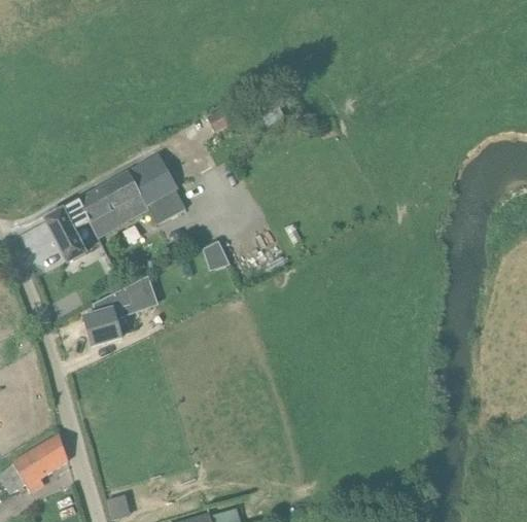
[(238,116),(230,102),(205,115),(213,130),(238,116)]
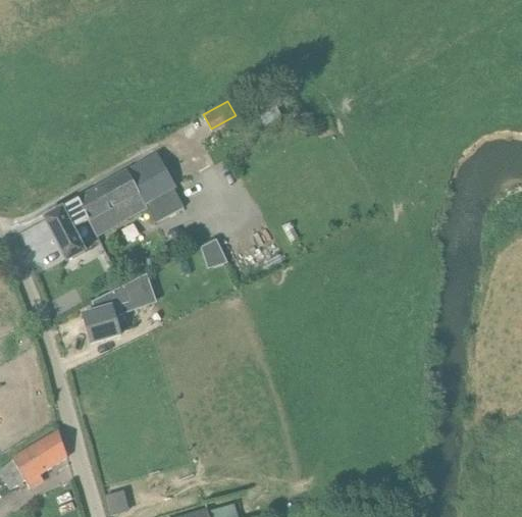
[(156,153),(125,169),(145,203),(155,221),(184,205),(156,153)]
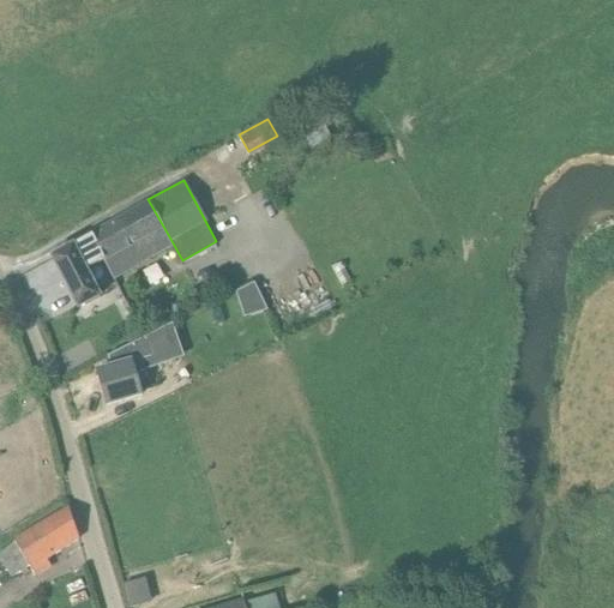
[(148,199),(90,232),(103,258),(110,272),(137,258),(170,239),(148,199)]
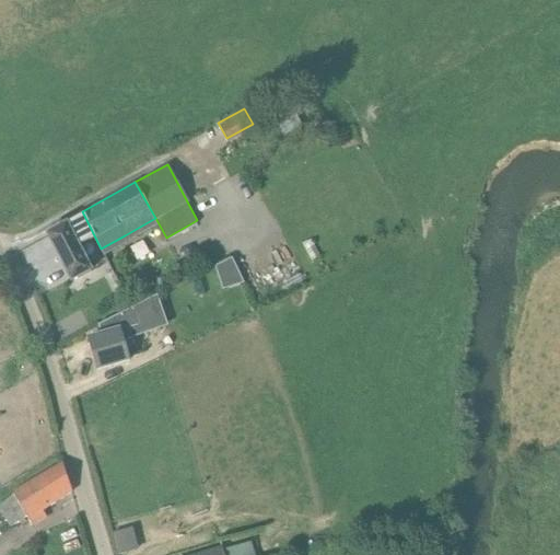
[(79,243),(94,235),(82,211),(47,230),(71,277),(91,267),(79,243)]
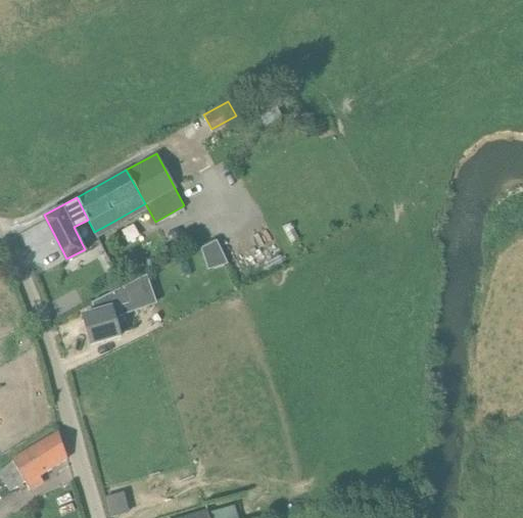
[(217,237),(200,245),(208,267),(228,261),(217,237)]
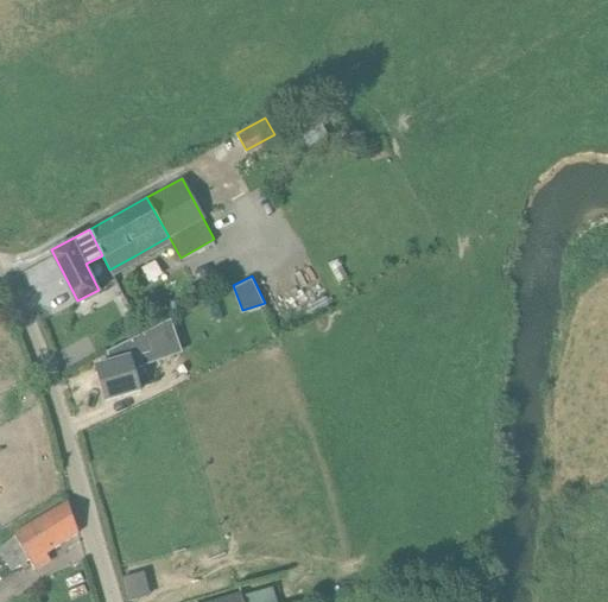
[(109,360),(96,363),(106,397),(139,387),(130,355),(147,350),(150,359),(182,347),(170,316),(106,348),(109,360)]
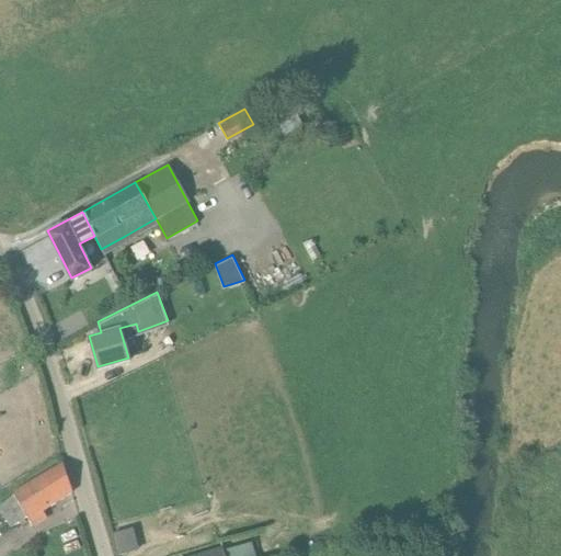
[(63,463),(26,483),(0,500),(0,505),(12,523),(26,513),(33,523),(46,513),(43,507),(71,489),(63,463)]
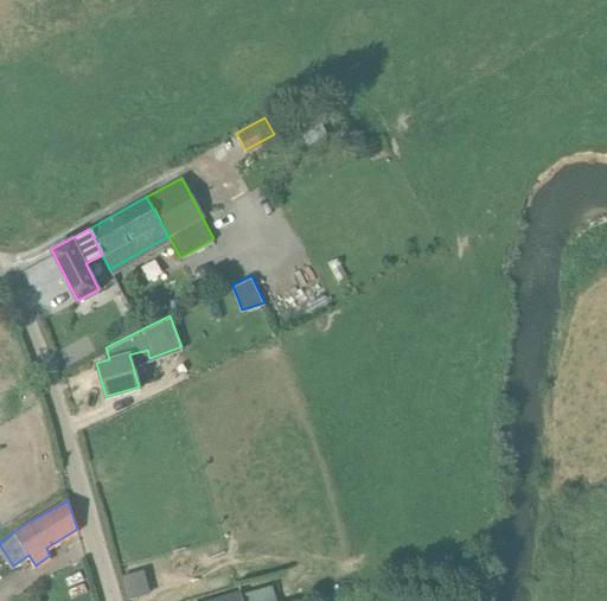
[(243,600),(241,589),(199,600),(243,600)]
